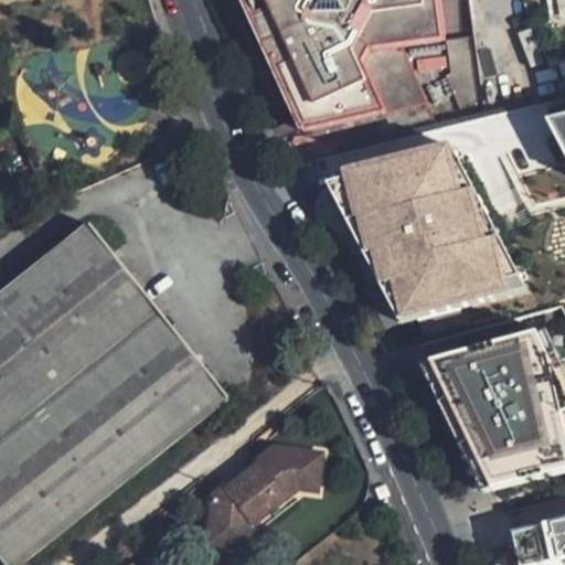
[(435,0),(243,0),(296,118),(382,96),(358,32),(438,24),(435,0)]
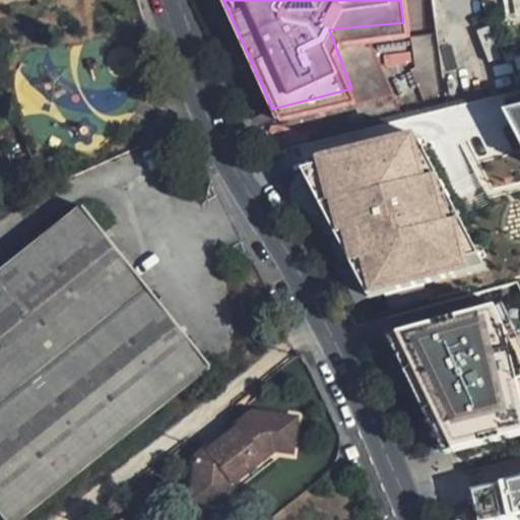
[(519,87),(500,92),(519,128),(519,87)]
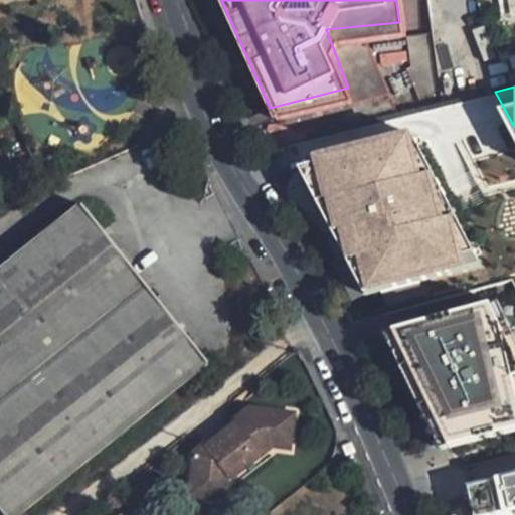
[(399,99),(305,124),(325,198),(331,196),(340,231),(345,229),(357,274),(464,245),(447,182),(432,186),(420,144),(412,146),(399,99)]
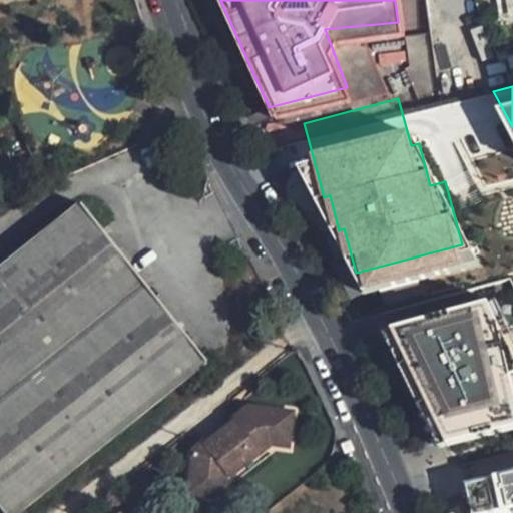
[(77,200),(0,262),(0,499),(10,512),(19,512),(206,360),(77,200)]
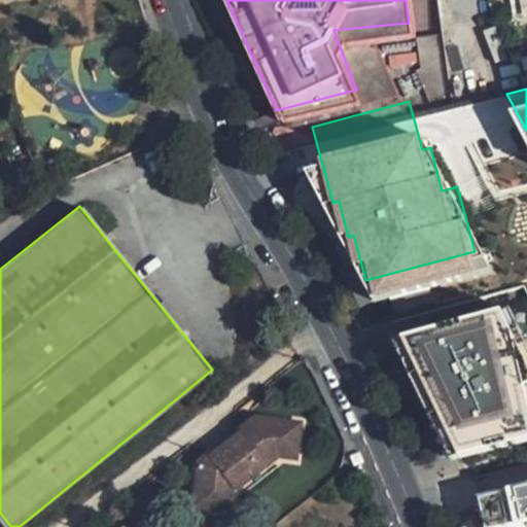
[(526,407),(498,305),(397,331),(456,453),(526,436),(526,407)]
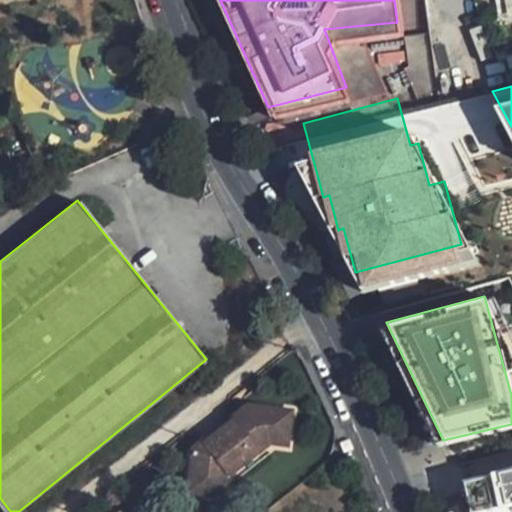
[(218,476),(245,453),(249,459),(261,449),(268,449),(272,415),(237,412),(236,423),(194,456),(184,455),(181,478),(189,478),(189,483),(209,485),(210,474),(213,471),(217,476),(218,476)]
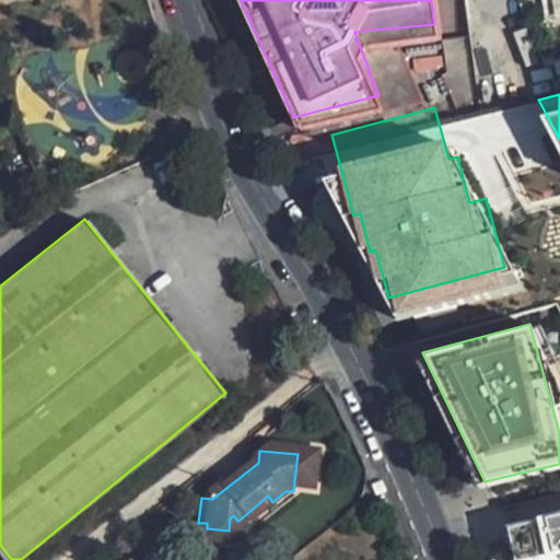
[(212,499),(258,463),(259,451),(201,498),(212,499)]
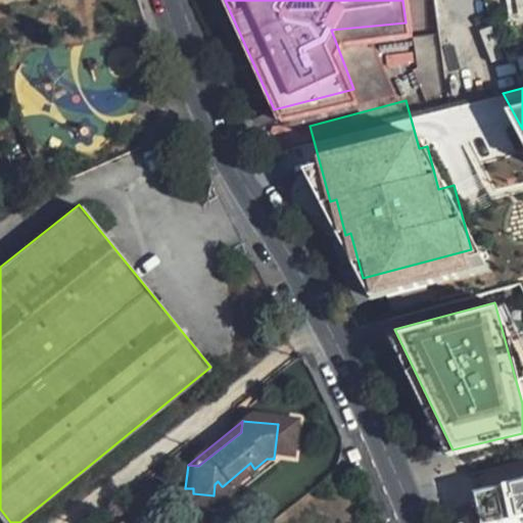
[(285,460),(288,425),(278,424),(274,459),(285,460)]
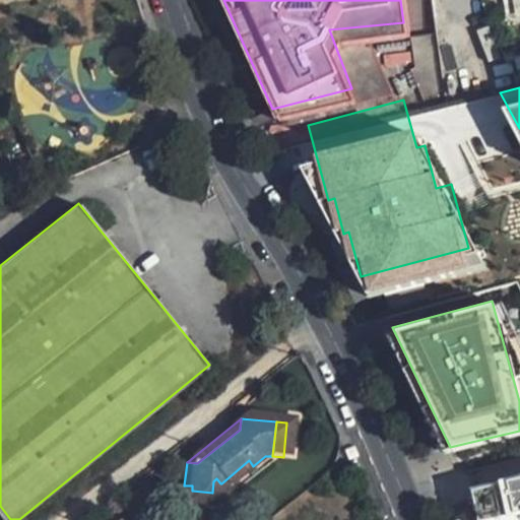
[(225,489),(253,466),(249,460),(221,483),(225,489)]
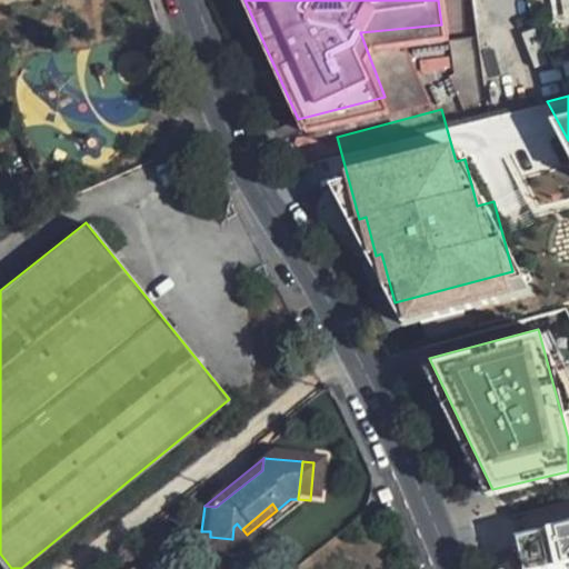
[(568,510),(512,523),(522,568),(535,568),(568,561),(568,510)]
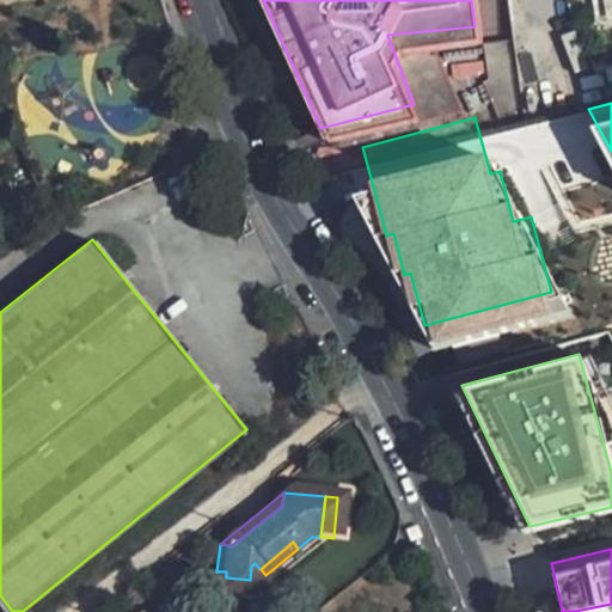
[(256,601),(259,569),(255,563),(251,567),(250,580),(226,577),(226,571),(216,571),(214,598),(256,601)]
